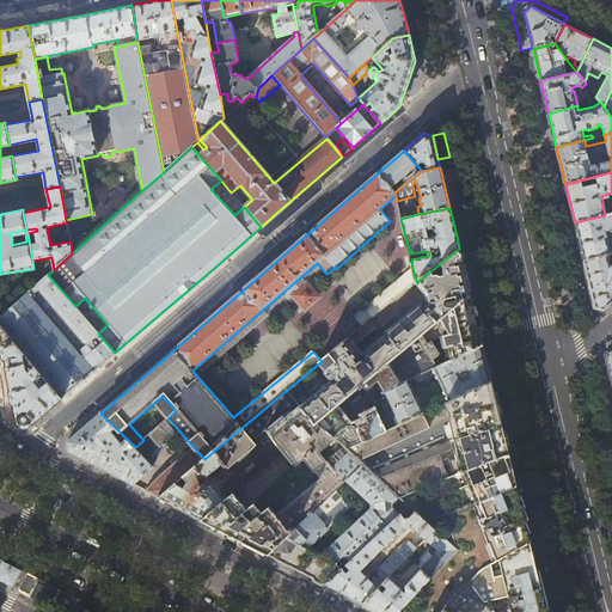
[(611,213),(605,215),(575,222),(579,239),(583,259),(607,255),(610,254),(609,246),(611,246),(610,238),(607,238),(605,232),(611,230),(611,213)]
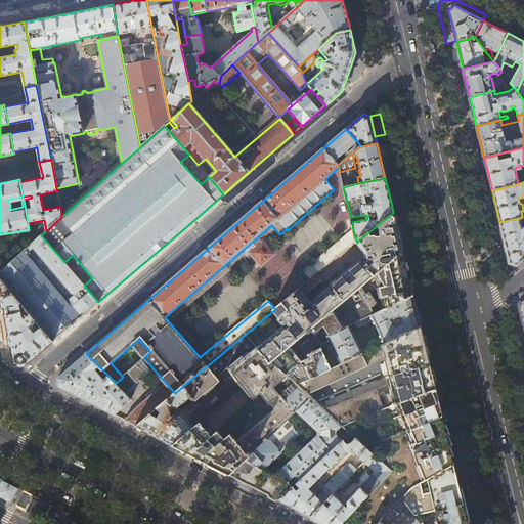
[(395,218),(393,213),(357,242),(364,251),(366,259),(363,262),(362,261),(361,261),(334,284),(334,285),(310,304),(299,290),(275,309),(274,310),(287,326),(259,350),(269,363),(272,361),(288,349),(307,333),(334,310),(380,271),(376,266),(381,261),(381,262),(382,263),(383,263),(384,263),(385,264),(386,264),(387,264),(388,263),(389,264),(403,252),(395,218)]
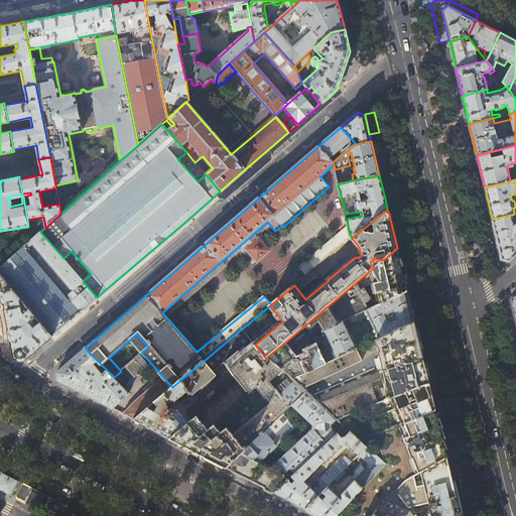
[(280,244),(292,258),(330,226),(318,212),(280,244)]
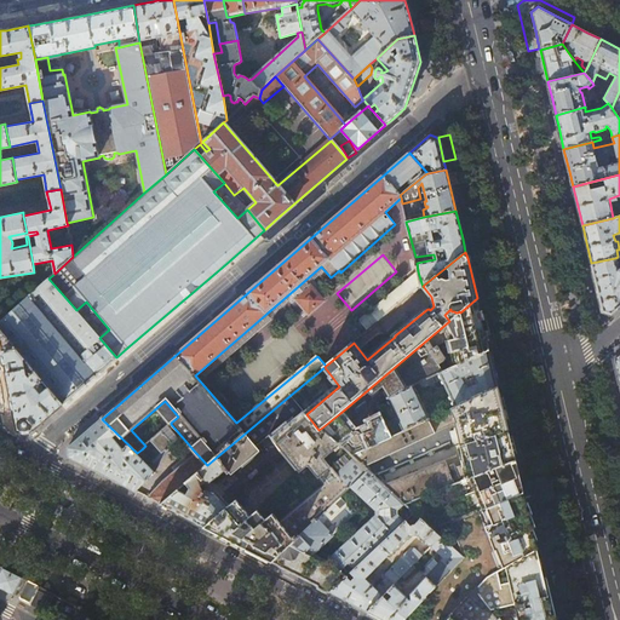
[(618,270),(615,258),(591,263),(595,279),(603,311),(607,313),(612,314),(619,305),(619,269),(618,270)]
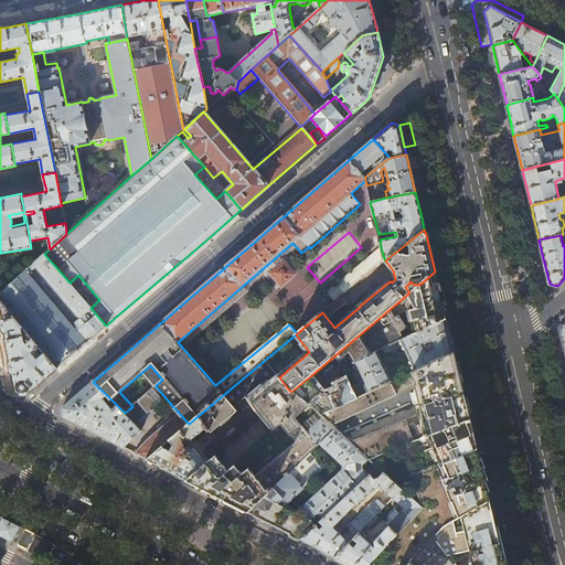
[(377,267),(385,262),(381,247),(338,284),(345,292),(377,266),(377,267)]
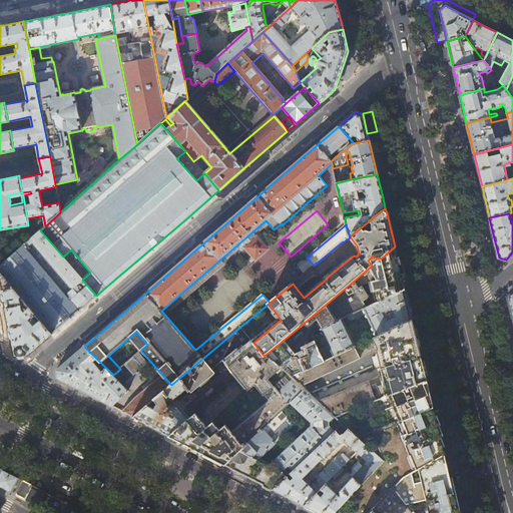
[(82,280),(63,257),(40,230),(0,266),(0,272),(34,313),(41,321),(52,335),(70,319),(96,296),(82,280)]
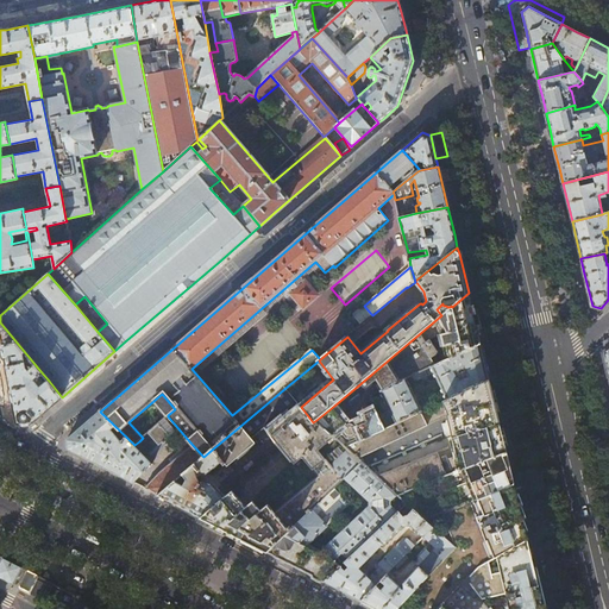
[(292,295),(303,309),(318,297),(305,283),(292,295)]
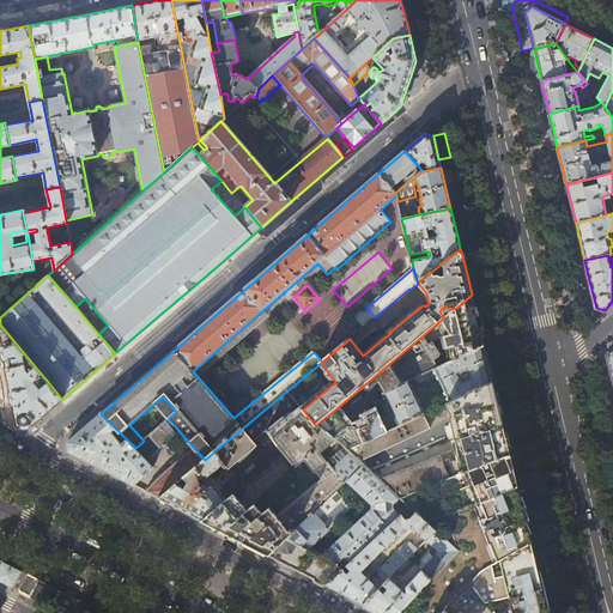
[(483,340),(472,295),(455,309),(444,317),(390,363),(404,384),(410,381),(416,378),(424,375),(428,372),(438,368),(435,360),(442,356),(432,344),(442,337),(450,362),(484,345),(483,340)]
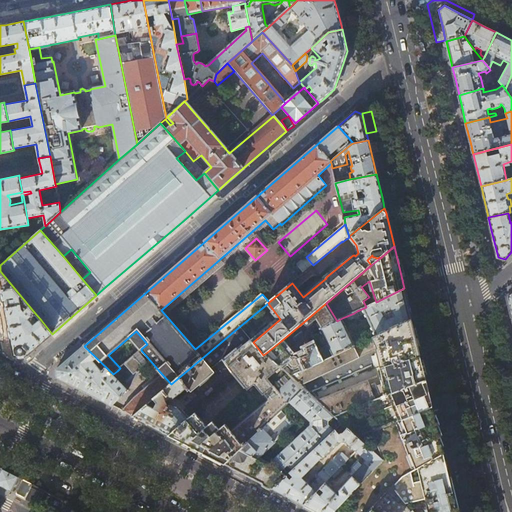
[(32,314),(34,312),(0,271),(0,283),(7,318),(14,355),(16,356),(28,354),(46,339),(52,334),(41,320),(34,326),(34,323),(34,321),(33,320),(32,319),(30,318),(28,318),(30,316),(32,317),(33,315),(32,314)]
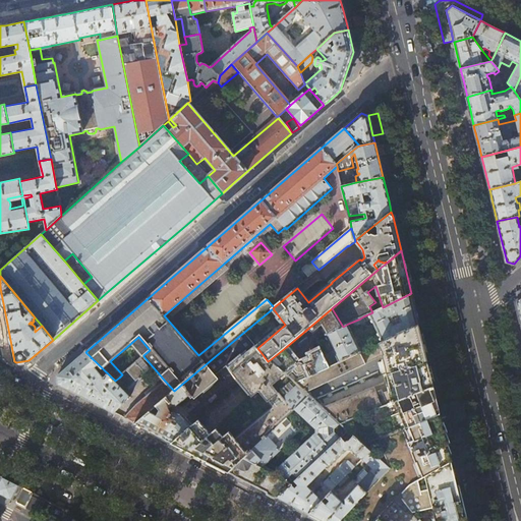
[(414,308),(411,293),(383,307),(372,312),(363,316),(366,322),(372,319),(384,341),(418,325),(414,308)]
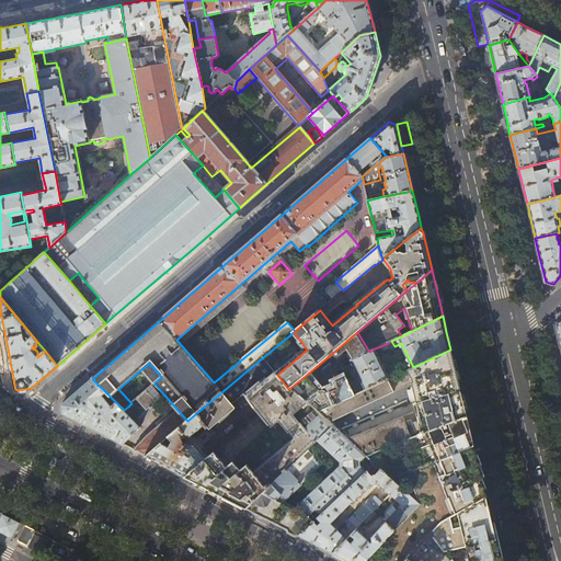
[(353,359),(369,352),(357,332),(329,356),(330,357),(332,355),(333,356),(334,357),(336,357),(338,357),(339,356),(346,351),(353,359)]
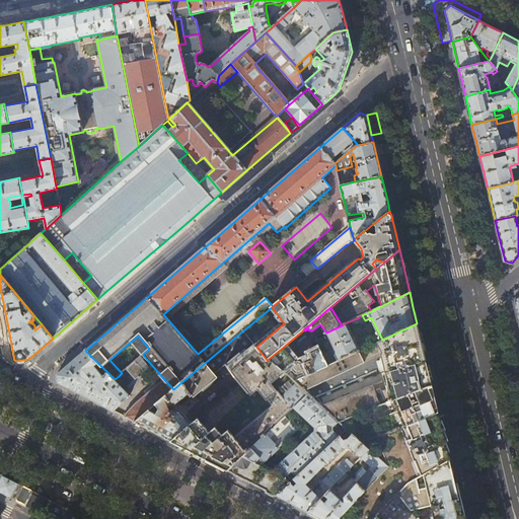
[(360,351),(347,322),(342,325),(326,332),(325,334),(339,361),(360,351)]
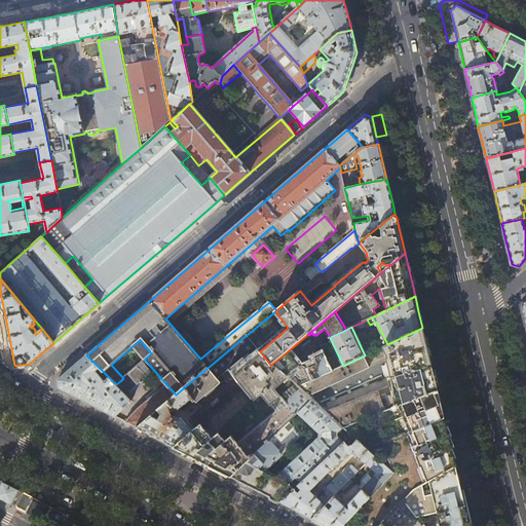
[(423,332),(422,328),(387,344),(365,355),(343,366),(333,371),(312,380),(300,386),(301,387),(309,396),(386,359),(390,377),(431,365),(429,359),(423,332)]
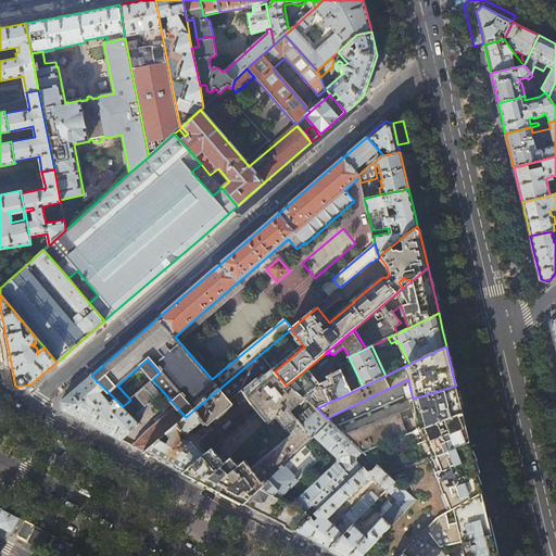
[(275,371),(261,354),(219,389),(228,399),(241,389),(257,409),(286,386),(275,371)]
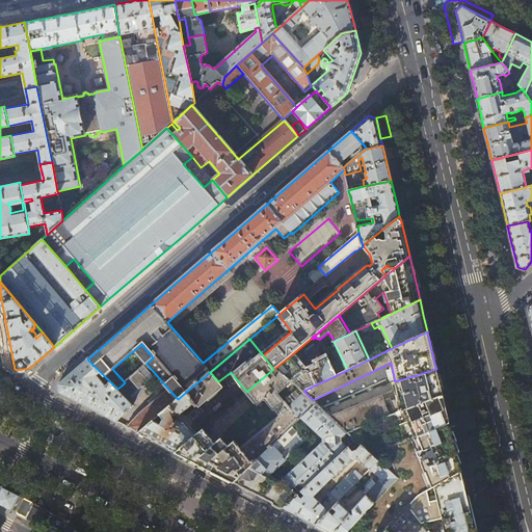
[(304,366),(292,354),(276,367),(292,381),(301,374),(302,375),(302,377),(303,379),(304,380),(307,380),(309,380),(310,380),(311,379),(312,377),(313,377),(316,384),(337,375),(327,355),(316,362),(318,367),(312,371),(311,370),(306,366),(304,366)]
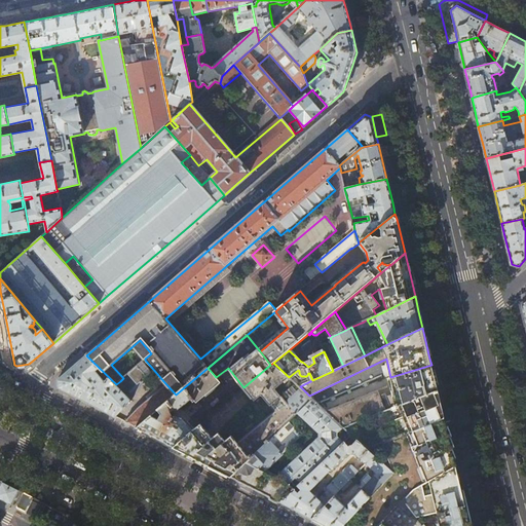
[(116,384),(86,355),(58,380),(59,387),(116,417),(130,401),(132,402),(133,401),(121,389),(116,384)]
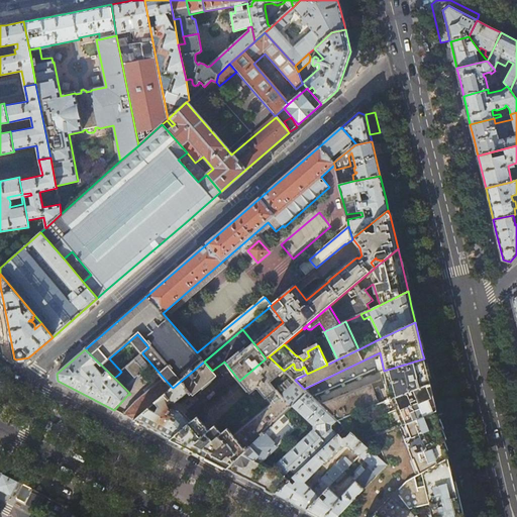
[(121,372),(118,375),(123,380),(129,387),(150,369),(139,355),(121,372)]
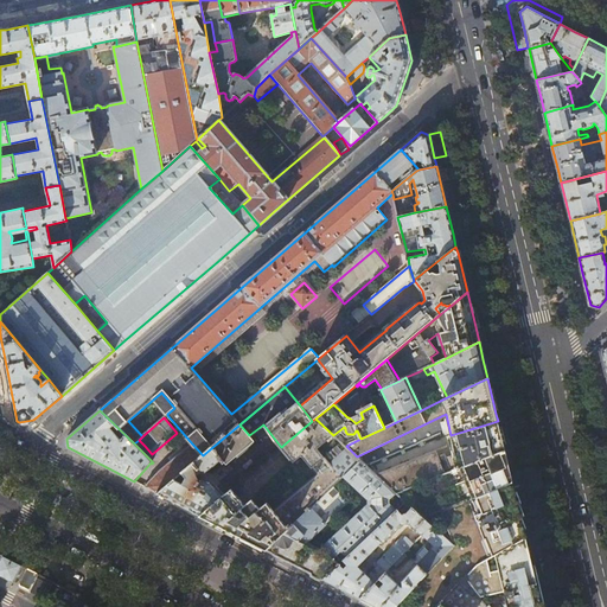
[(333,435),(315,419),(312,421),(281,447),(282,448),(293,461),(301,454),(318,475),(274,512),(288,529),(338,483),(343,478),(331,464),(318,448),(333,435)]
